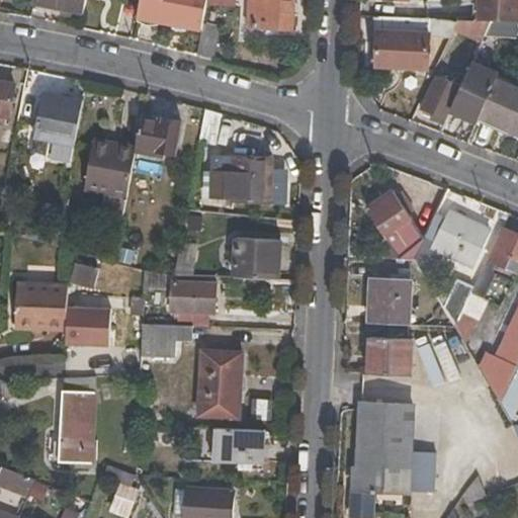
[(85,14),(87,0),(34,0),(33,4),(58,9),(78,13),(85,14)]
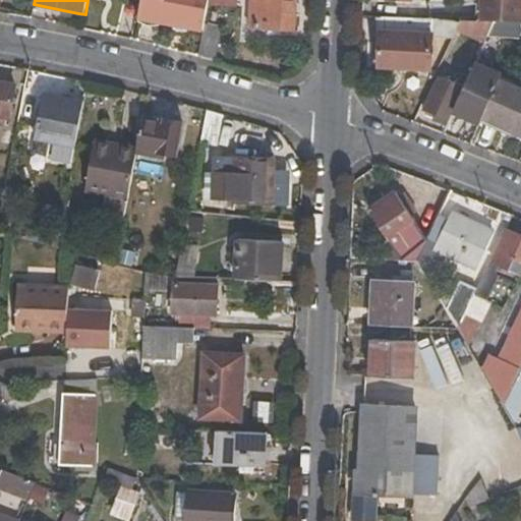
[(166,0),(162,24),(204,33),(205,25),(209,0),(166,0)]
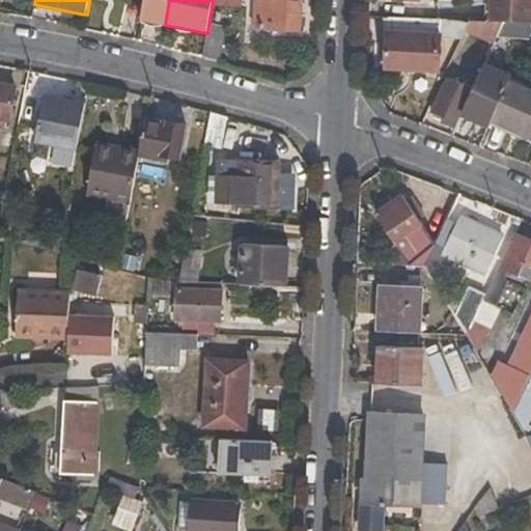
[(255,0),(254,21),(261,21),(261,29),(301,31),(302,0),(255,0)]
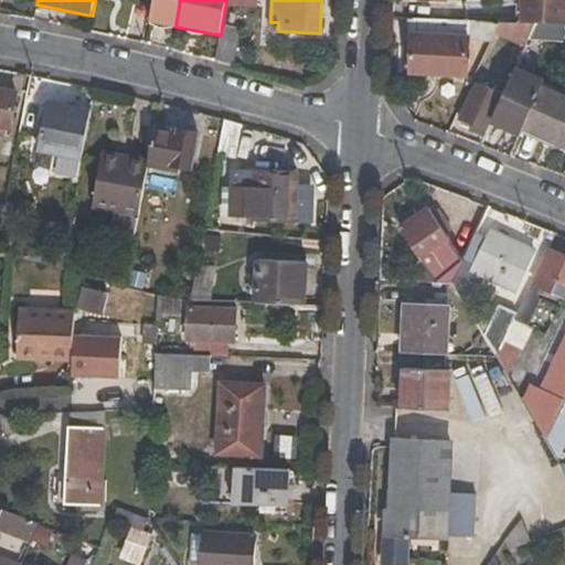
[(563,0),(525,0),(525,23),(536,24),(563,24),(563,0)]
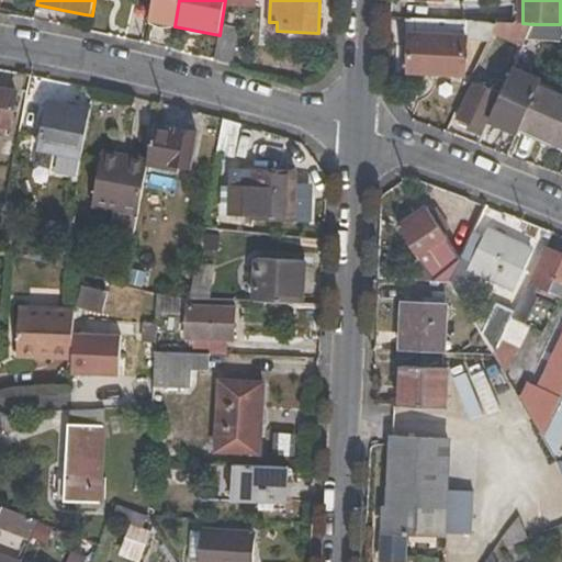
[(62,17),(83,22),(85,14),(63,10),(62,17)]
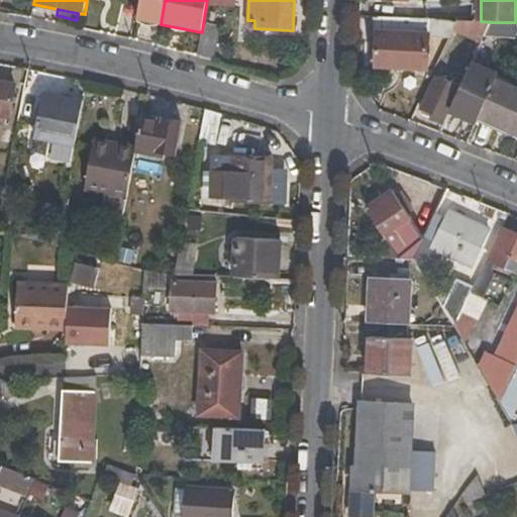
[(426,70),(429,19),(378,17),(376,67),(426,70)]
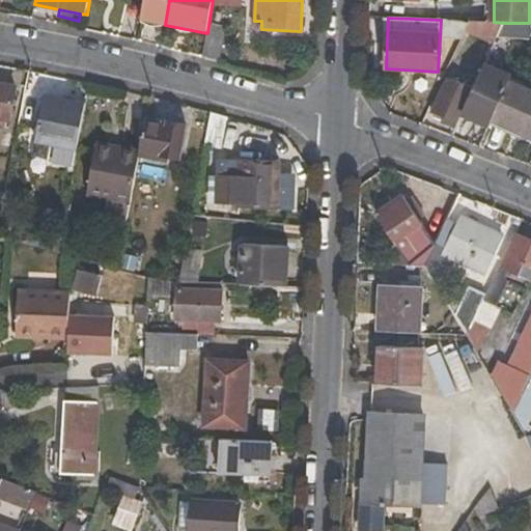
[(450,20),(448,32),(464,34),(469,21),(450,20)]
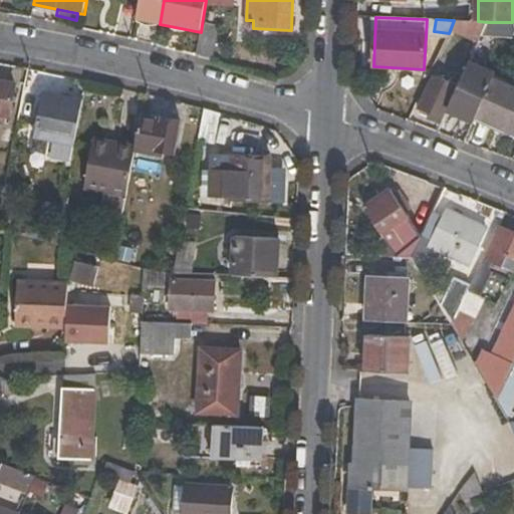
[(478,21),(454,20),(449,33),(478,43),(481,37),(488,22),(478,21)]
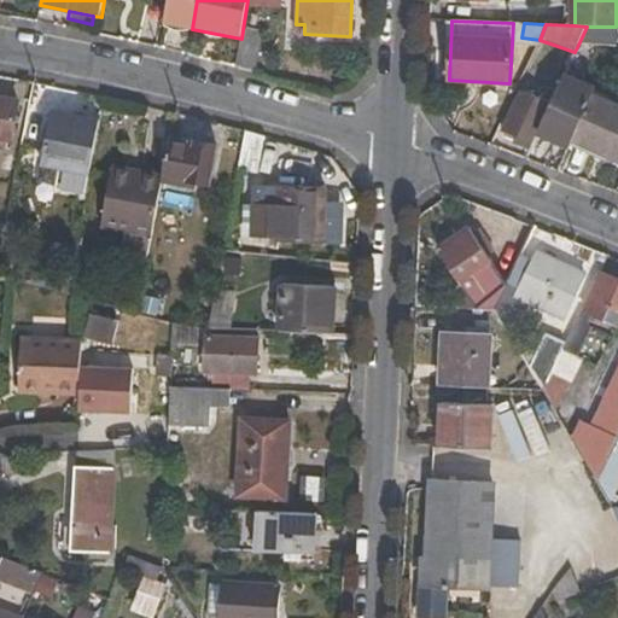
[(616,48),(617,41),(617,27),(616,27),(587,27),(578,45),(616,48)]
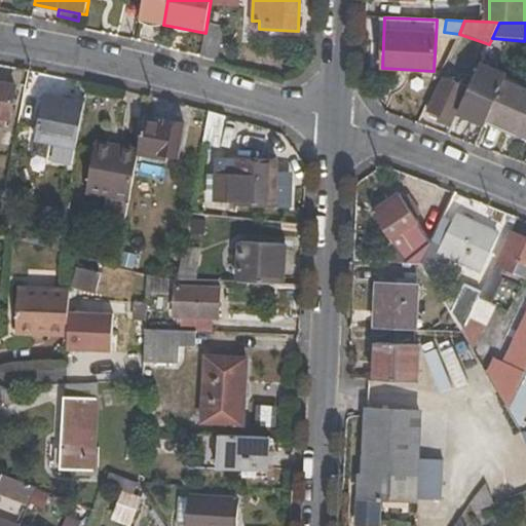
[(207,26),(205,33),(200,57),(218,61),(224,30),(207,26)]
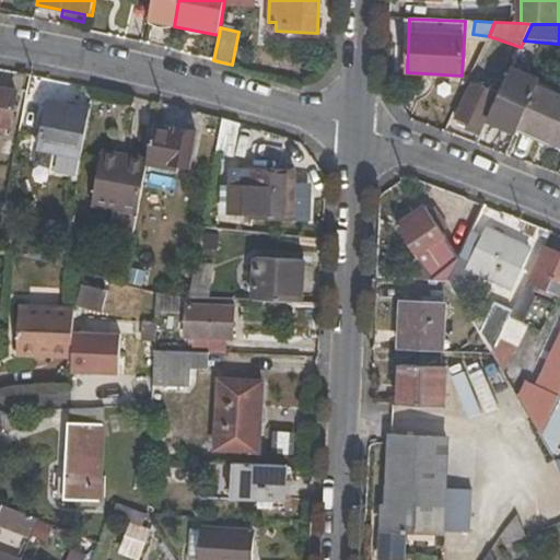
[(540,81),(512,68),(500,95),(487,123),(515,136),(518,130),(537,88),(540,81)]
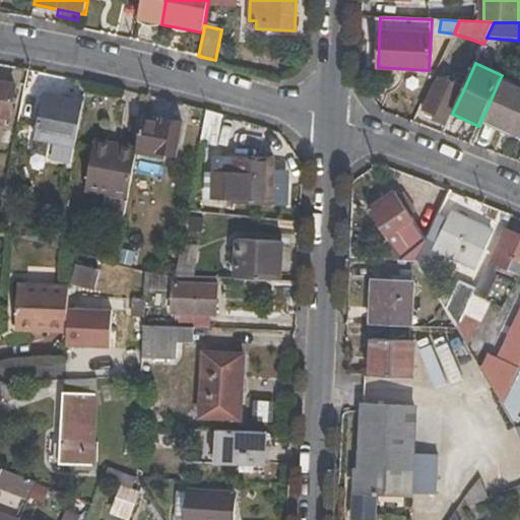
[(435,116),(434,121),(447,129),(452,114),(464,88),(438,76),(421,109),(435,116)]
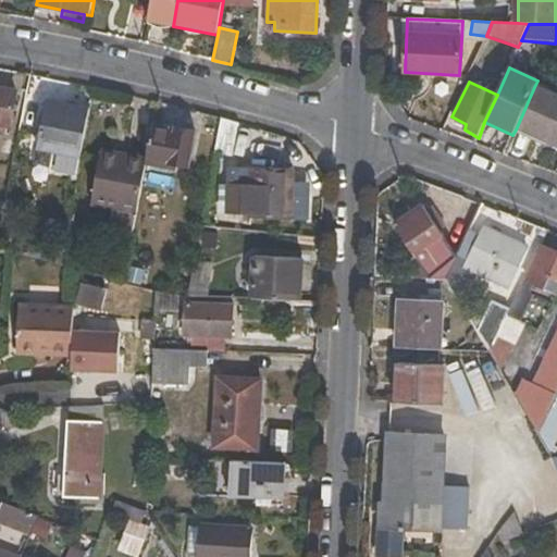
[(516,130),(556,147),(556,96),(534,87),(516,130)]
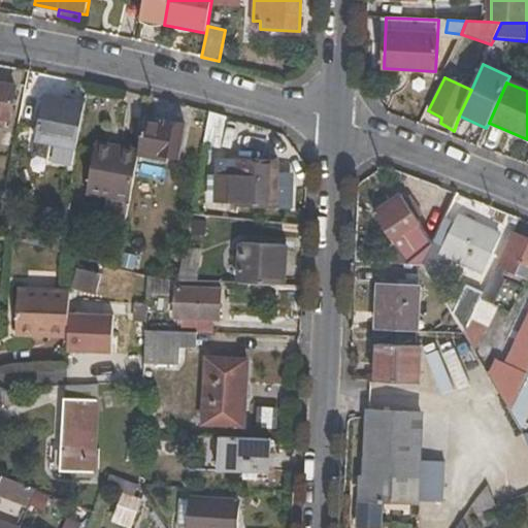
[(7,120),(9,120),(17,88),(0,85),(0,127),(5,129),(7,120)]
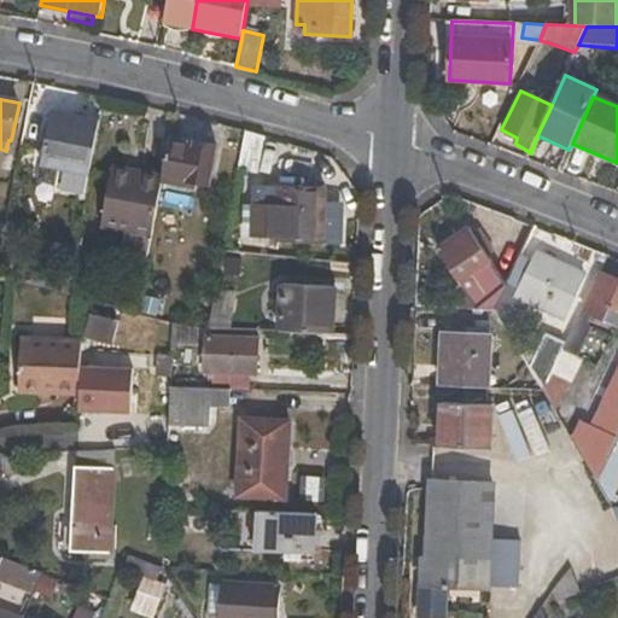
[(53,188),(86,194),(100,118),(53,111),(42,165),(57,168),(53,188)]
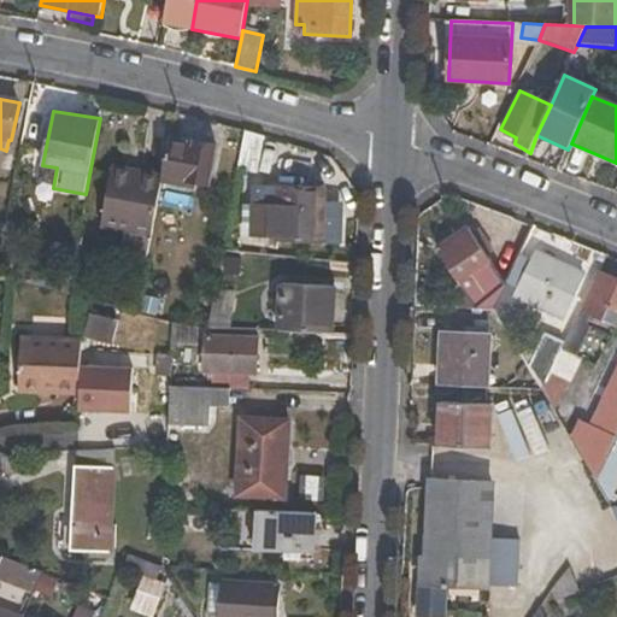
[(239,170),(274,176),(282,142),(246,133),(239,170)]
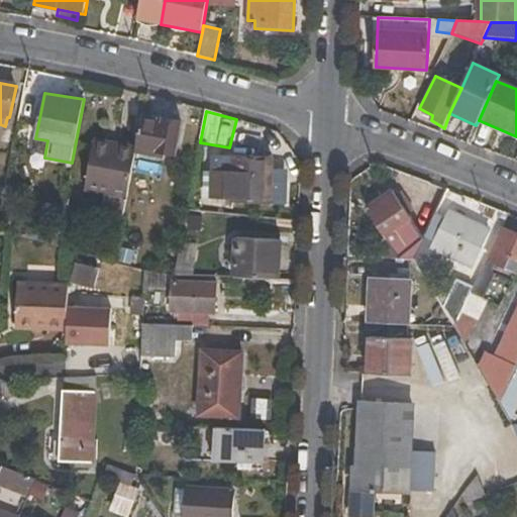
[(163,122),(146,119),(142,119),(137,145),(135,154),(165,160),(165,154),(176,156),(183,122),(164,118),(163,122)]
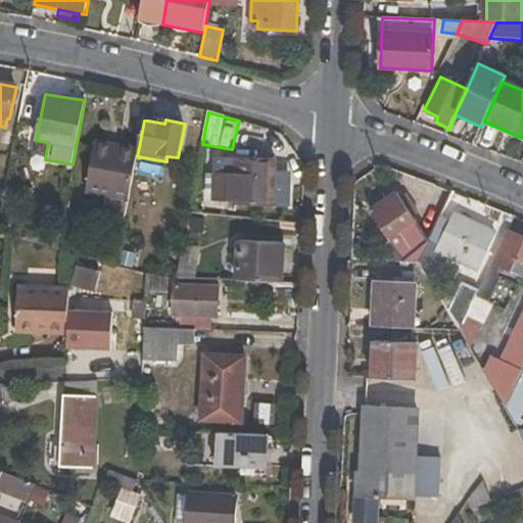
[(129,199),(137,156),(139,147),(95,140),(86,191),(129,199)]
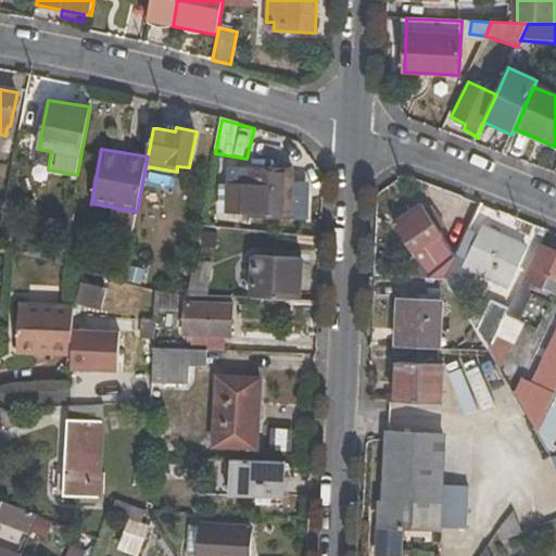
[(225,214),(293,216),(293,173),(251,171),(250,185),(225,184),(225,214)]
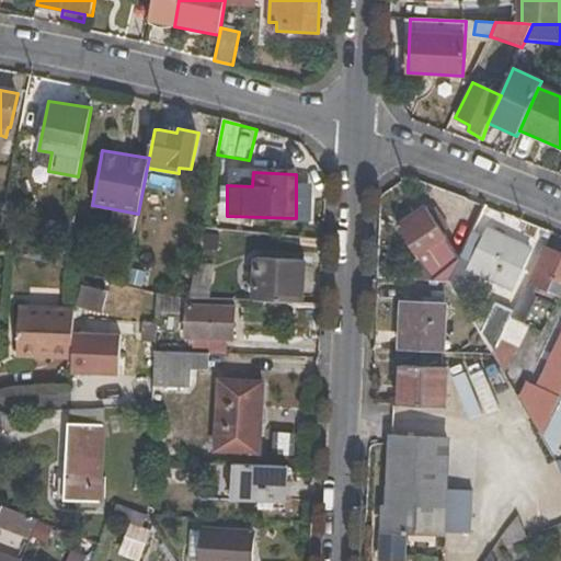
[(472,199),(448,252),(460,258),(476,227),(485,205),(472,199)]
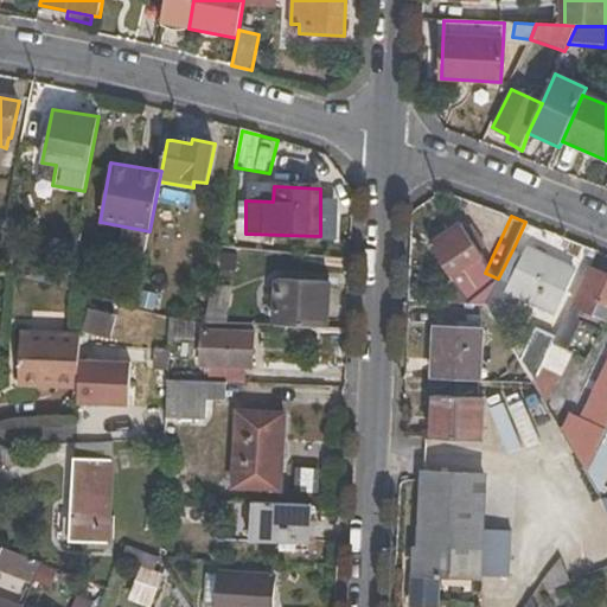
[(478,251),(461,225),(432,244),(448,272),(478,251)]
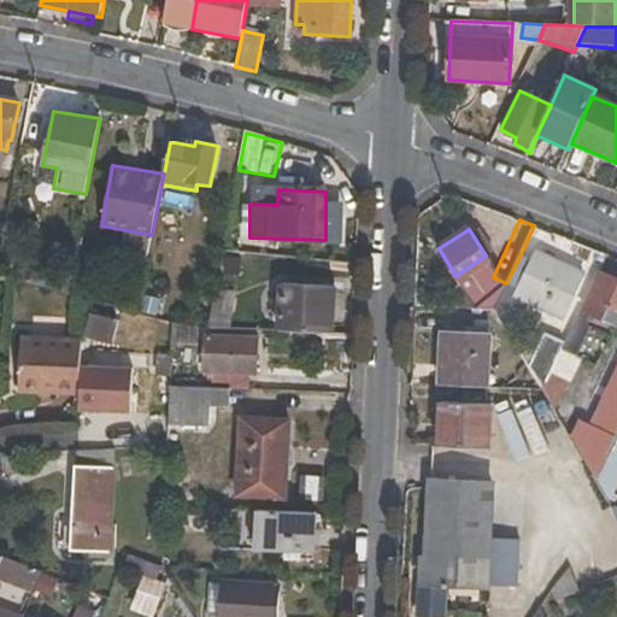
[(533,256),(523,250),(506,283),(517,289),(533,256)]
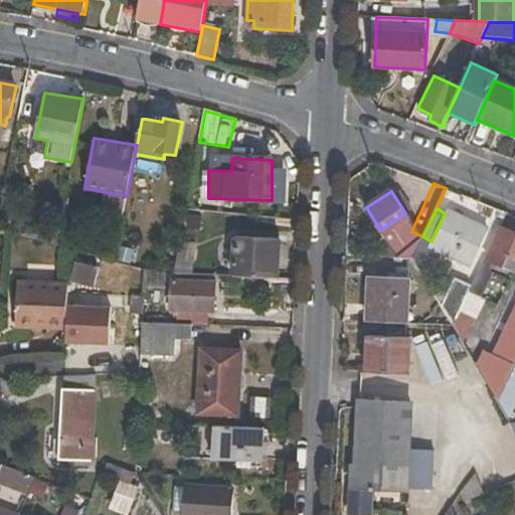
[(445,213),(432,241),(422,236),(419,243),(412,258),(423,278),(446,253),(471,266),(488,229),(447,210),(445,213)]
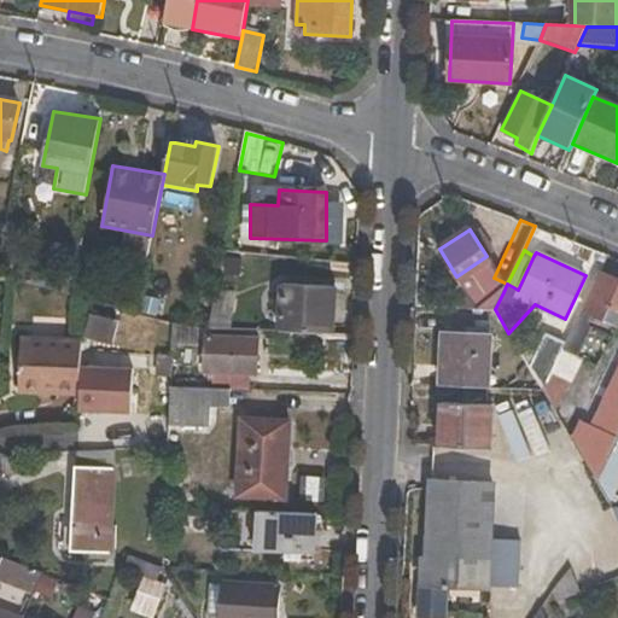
[(490,264),(487,256),(456,277),(460,281),(456,283),(465,293),(473,287),(468,279),(490,264)]
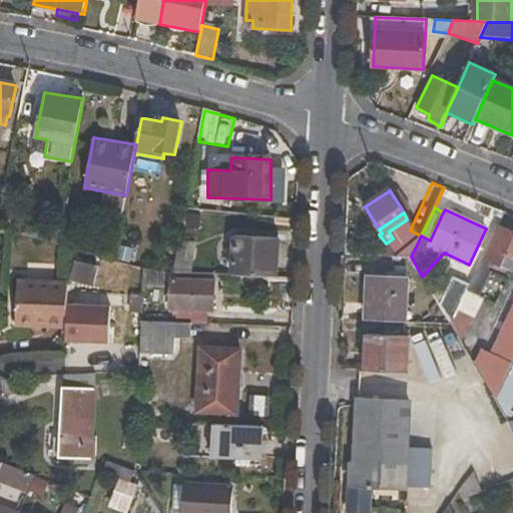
[(512,233),(500,227),(486,258),(493,262),(501,265),(506,254),(512,257),(512,233)]
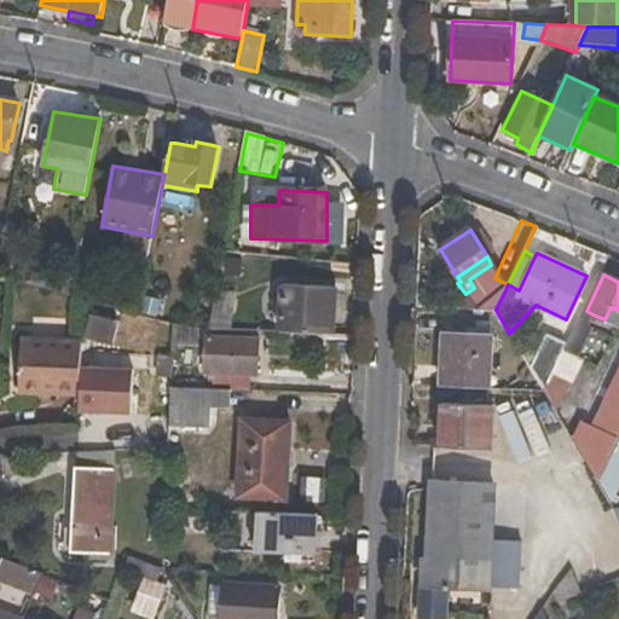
[(284,284),(282,331),(329,334),(330,287),(284,284)]
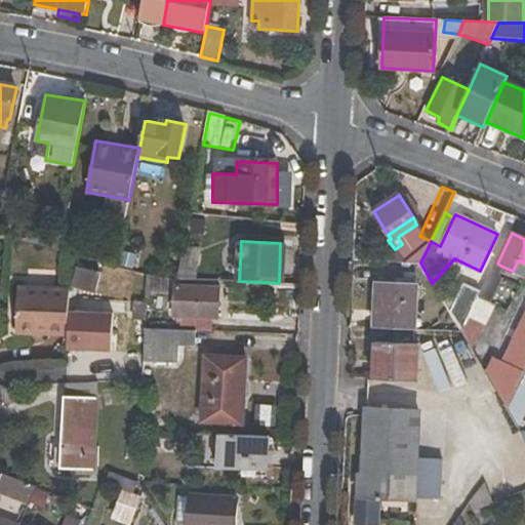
[(413,241),(406,255),(420,263),(428,248),(413,241)]
